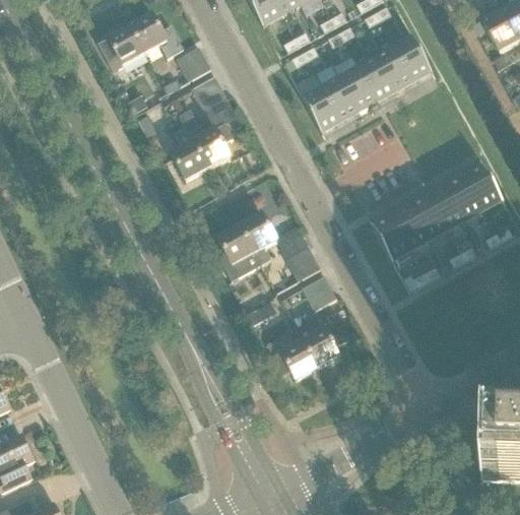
[(249,0),(263,25),(281,14),(273,0),(249,0)]
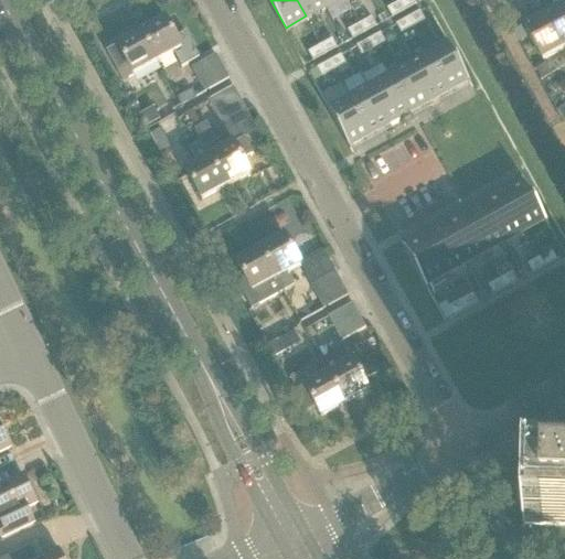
[(326,4),(323,0),(297,0),(306,15),(326,4)]
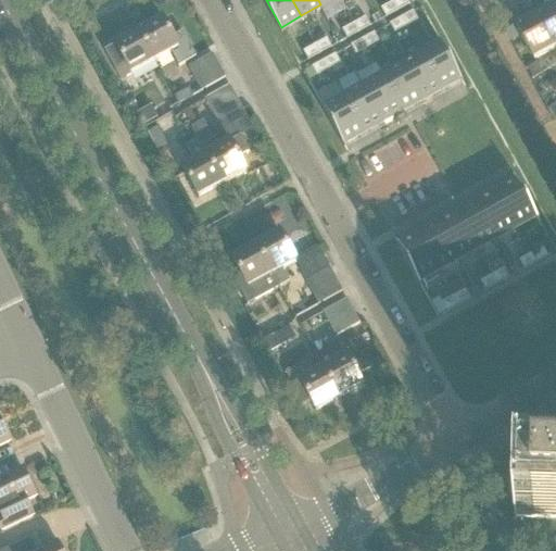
[(386,13),(397,7),(394,0),(389,0),(381,4),(386,13)]
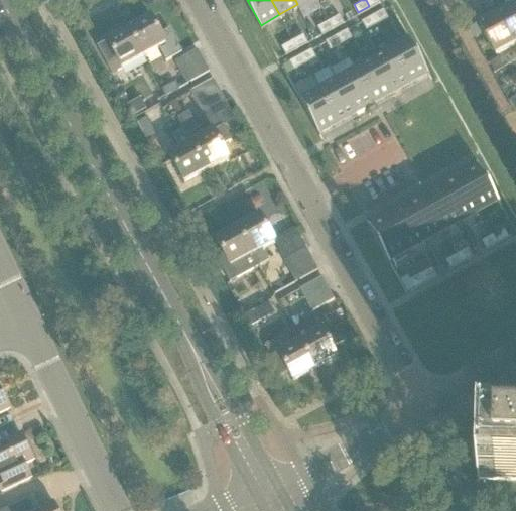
[(483,0),(490,13),(479,20),(495,50),(514,40),(497,10),(499,8),(495,0),(483,0)]
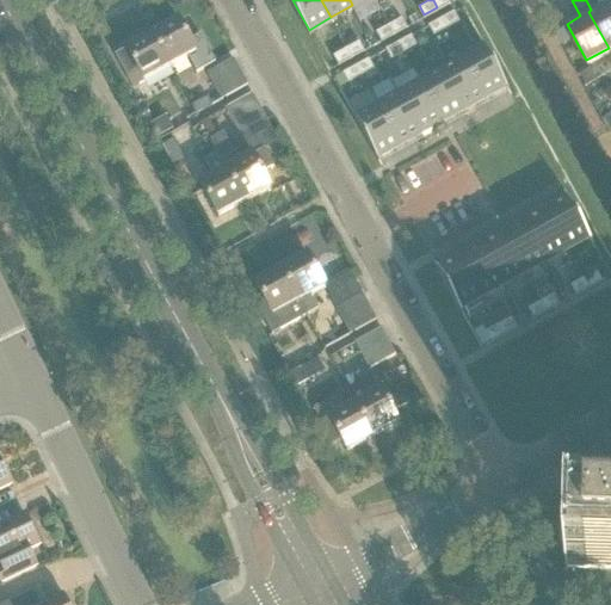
[(599,0),(602,5),(591,10),(588,12),(609,48),(610,51),(610,1),(610,0),(599,0)]
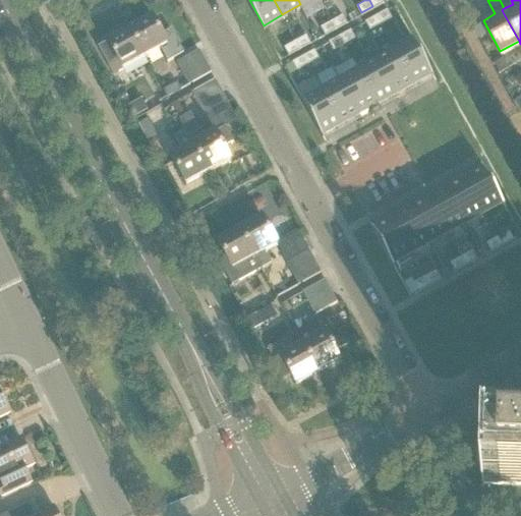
[(392,15),(388,7),(377,13),(381,21),(392,15)]
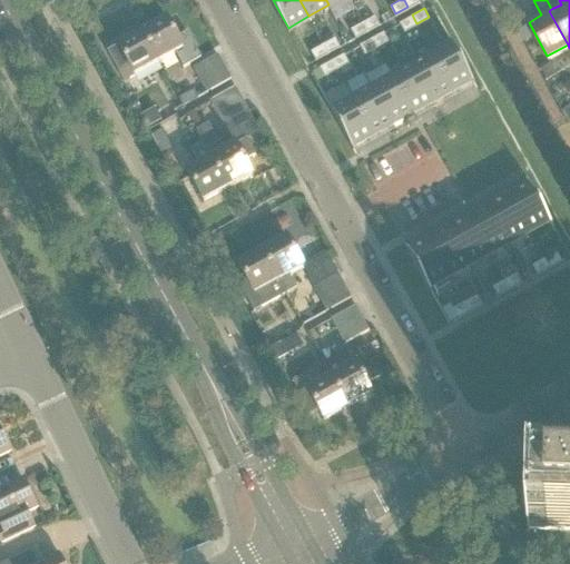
[(375,13),(363,20),(367,29),(380,22),(375,13)]
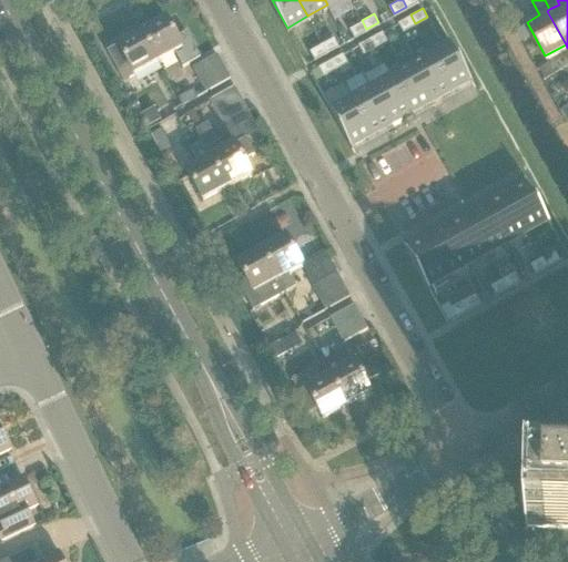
[(182,63),(185,62),(201,53),(186,29),(175,34),(165,14),(142,28),(159,59),(174,50),(182,63)]
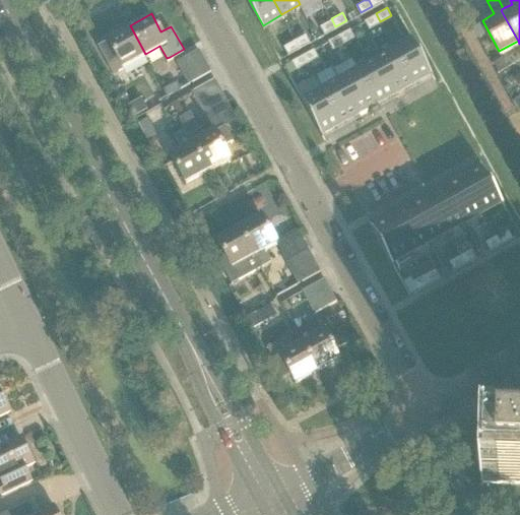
[(380,21),(376,13),(365,19),(370,27),(380,21)]
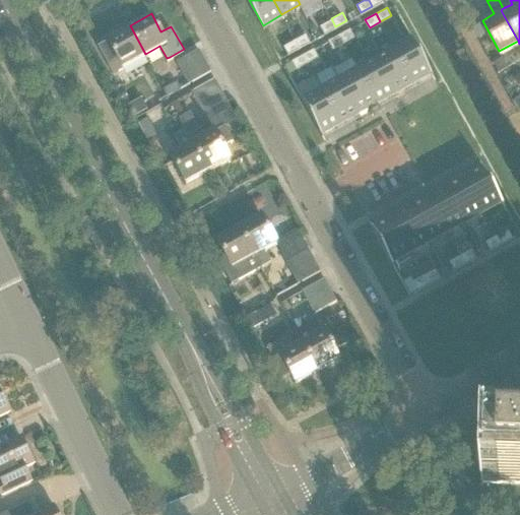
[(324,33),(335,26),(331,18),(320,24),(324,33)]
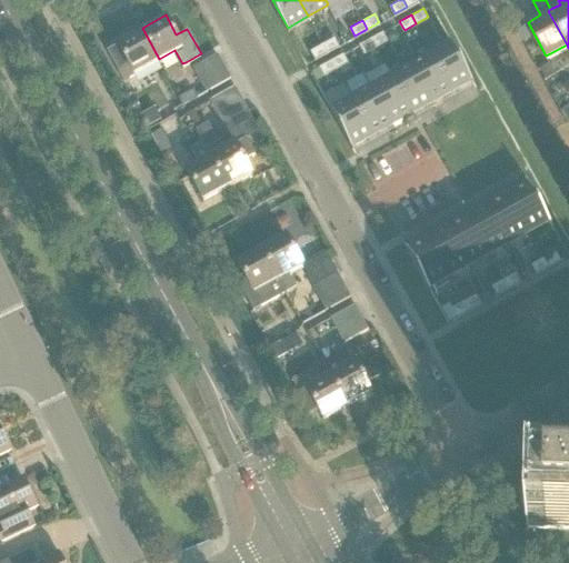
[(135,73),(159,59),(142,28),(107,47),(119,67),(128,62),(135,73)]
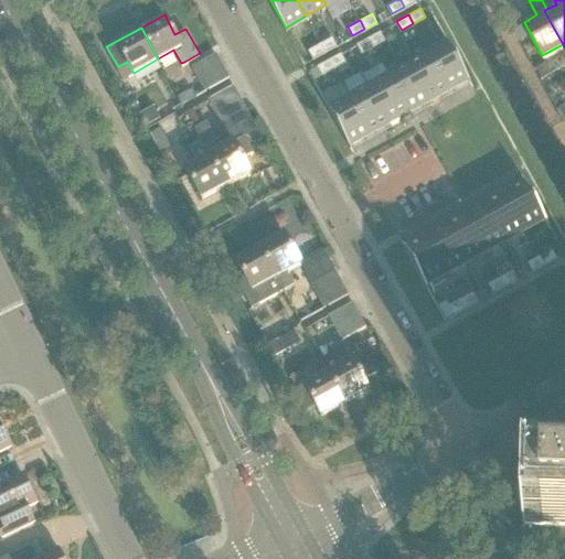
[(369,36),(373,45),(385,39),(381,30),(369,36)]
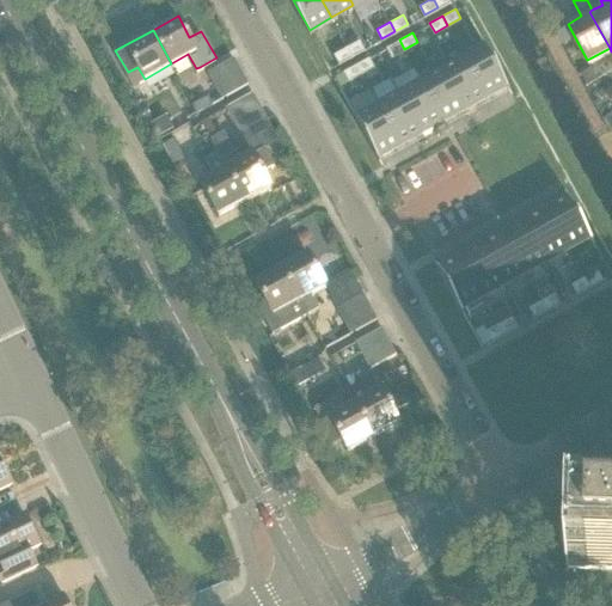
[(360,38),(347,46),(352,54),(365,48),(360,38)]
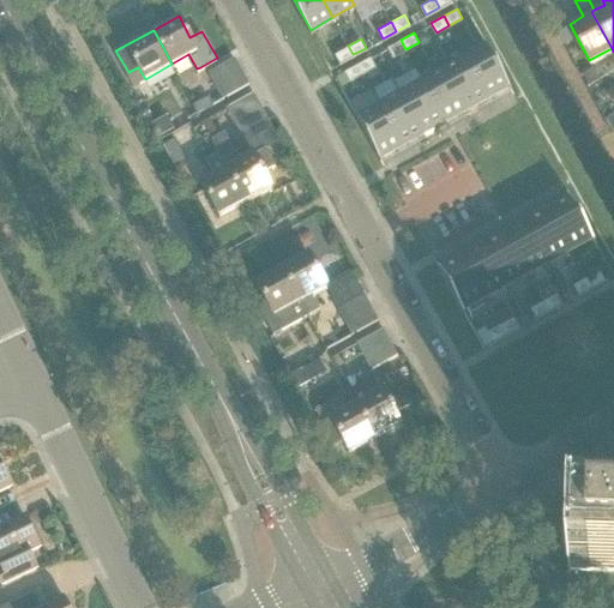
[(393,55),(405,49),(401,40),(387,47),(393,55)]
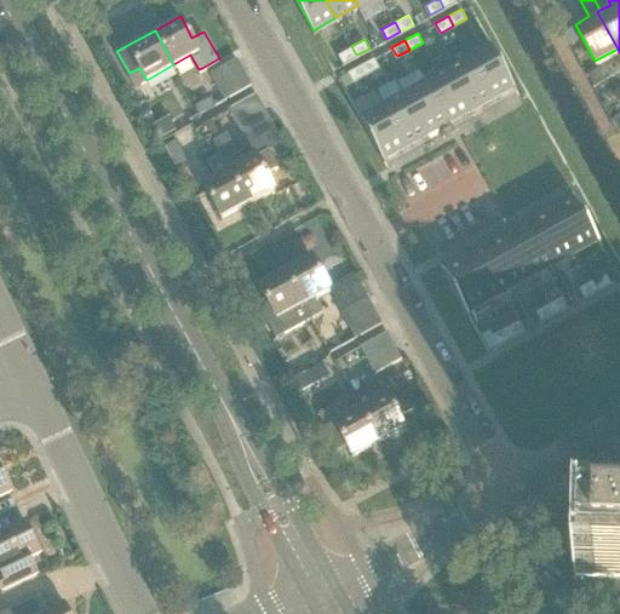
[(492,41),(469,53),(493,96),(515,84),(492,41)]
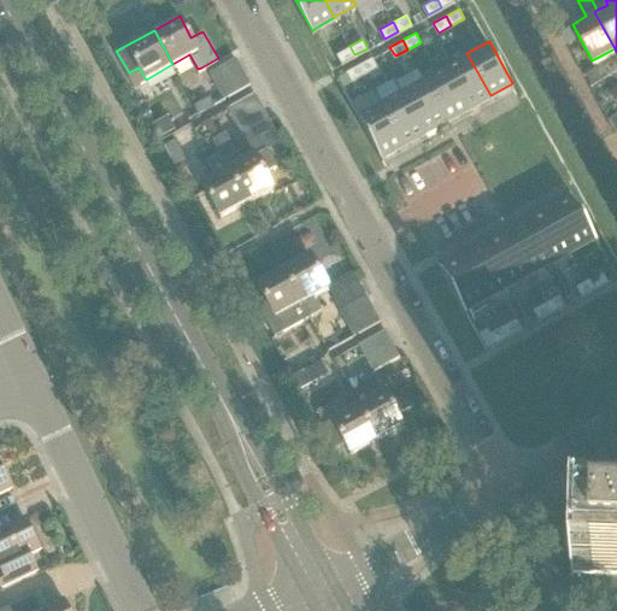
[(354,54),(350,46),(336,52),(342,62),(354,54)]
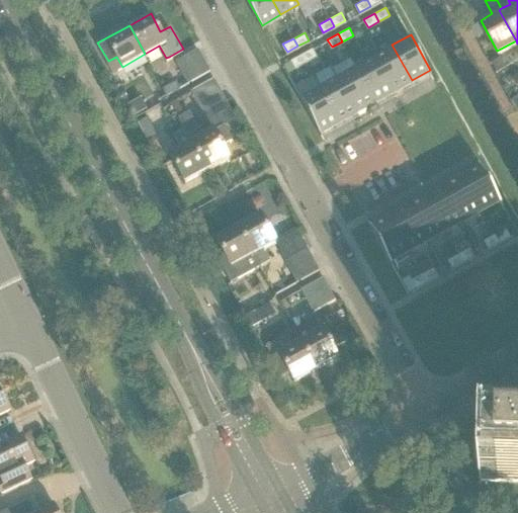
[(412,80),(392,45),(373,55),(394,90),(412,80)]
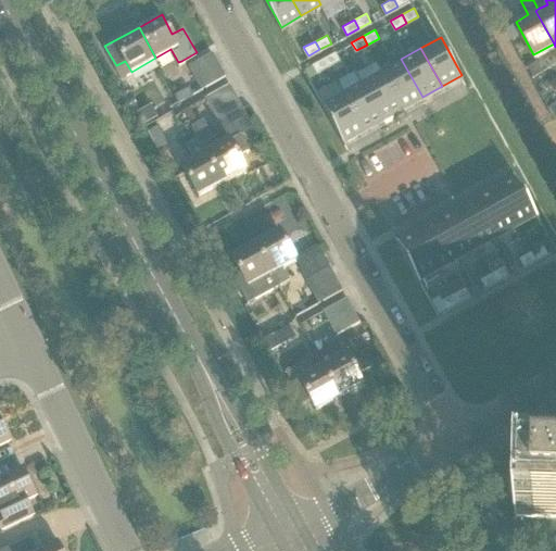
[(212,49),(188,63),(194,74),(218,61),(212,49)]
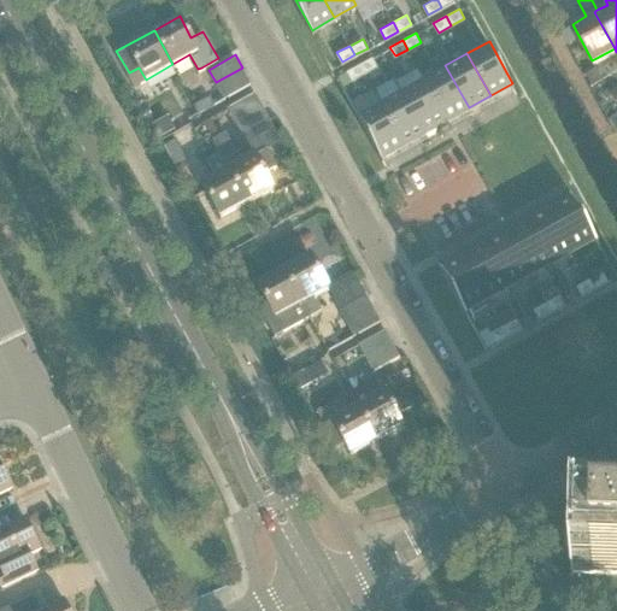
[(378,65),(372,56),(359,63),(365,72),(378,65)]
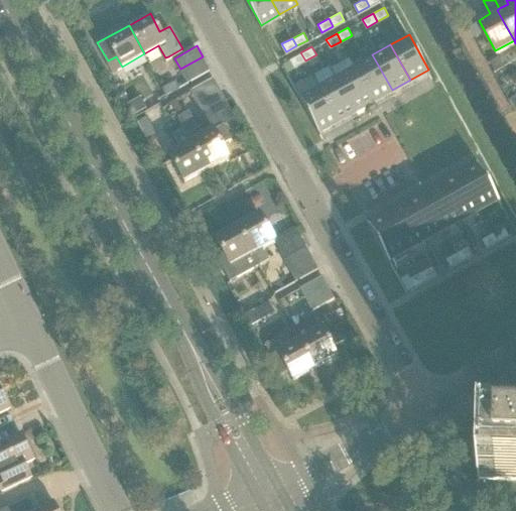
[(305,60),(300,52),(290,58),(294,67),(305,60)]
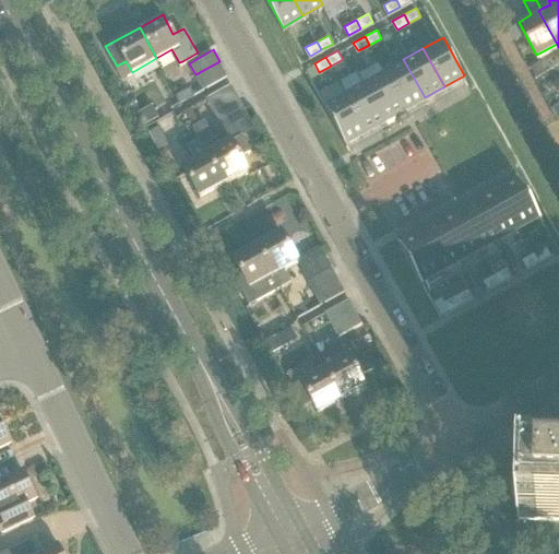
[(403,59),(383,70),(405,108),(425,97),(403,59)]
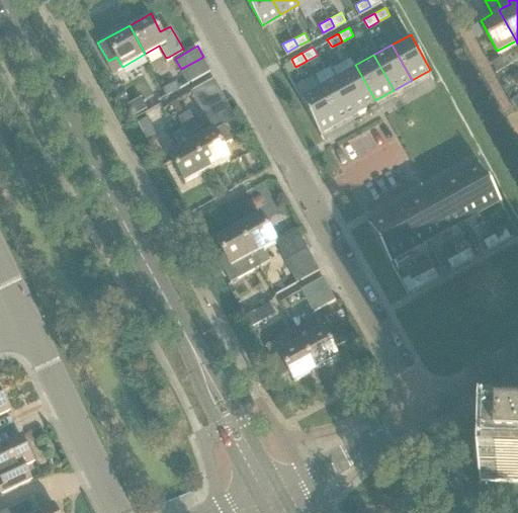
[(181,69),(188,81),(210,68),(203,57),(181,69)]
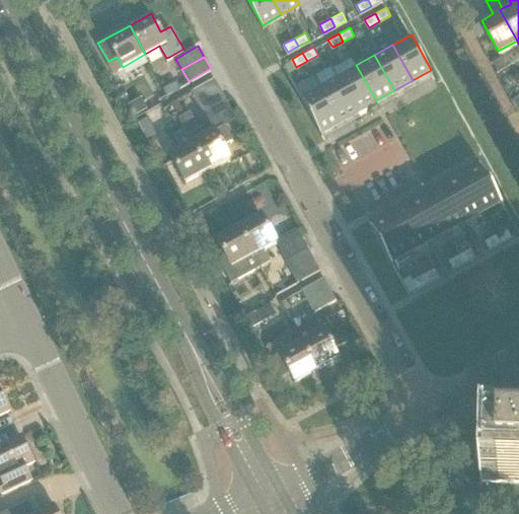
[(358,111),(376,100),(356,65),(338,75),(358,111)]
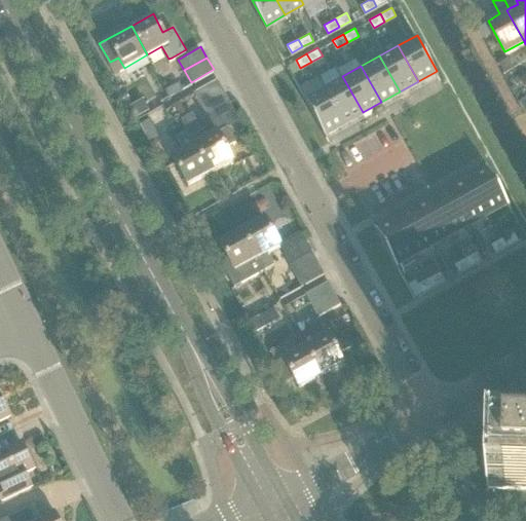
[(363,112),(342,76),(325,85),(344,122),(363,112)]
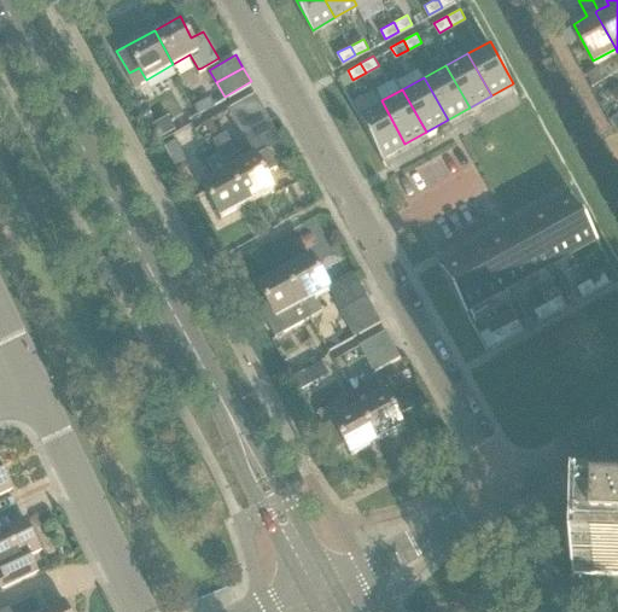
[(255,91),(228,105),(237,118),(262,104),(255,91)]
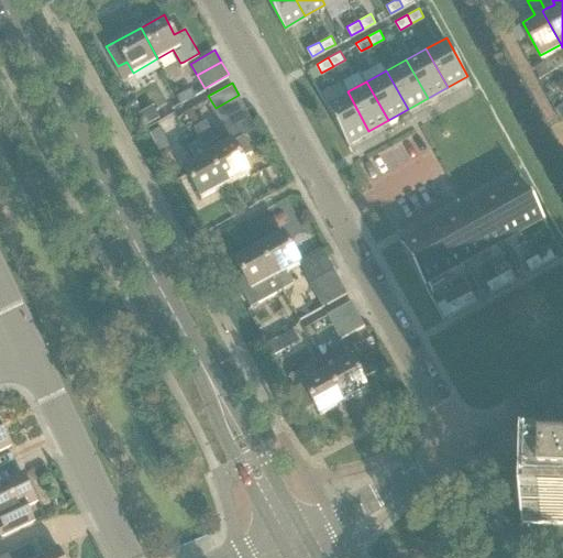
[(368,131),(348,91),(327,104),(348,142),(368,131)]
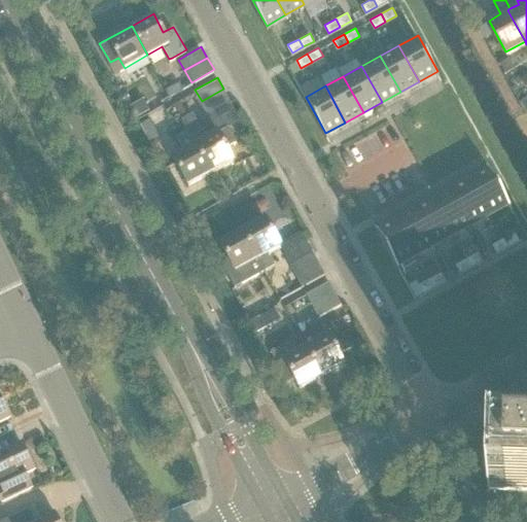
[(223,89),(202,101),(208,112),(231,100),(223,89)]
